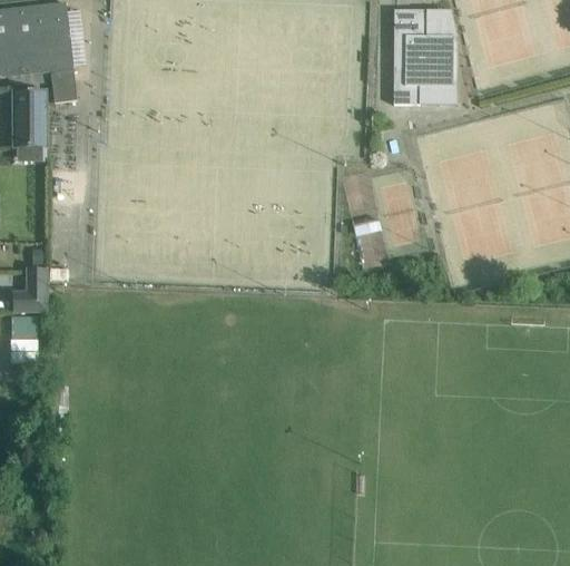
[(66,1),(0,8),(0,75),(3,75),(5,84),(50,79),(49,70),(51,70),(55,101),(77,99),(75,79),(74,64),(67,10),(66,5),(66,1)]
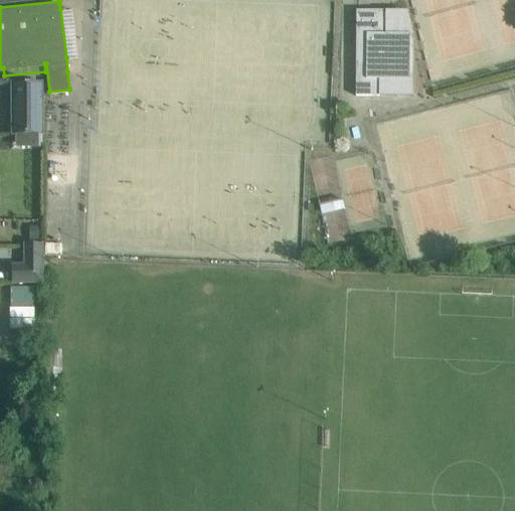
[(356,60),(355,93),(379,93),(380,75),(402,76),(402,40),(403,31),(391,31),(386,31),(387,8),(384,8),(382,8),(359,7),(356,7),(356,35),(356,60)]
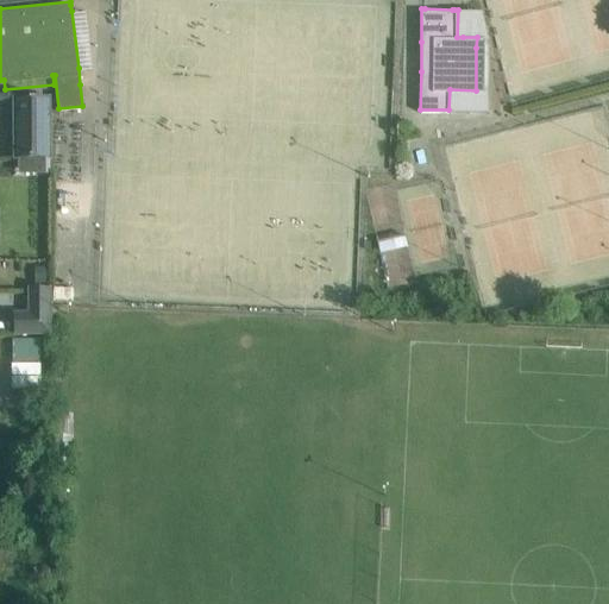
[(49,95),(14,95),(16,155),(19,155),(46,155),(49,155),(49,95)]
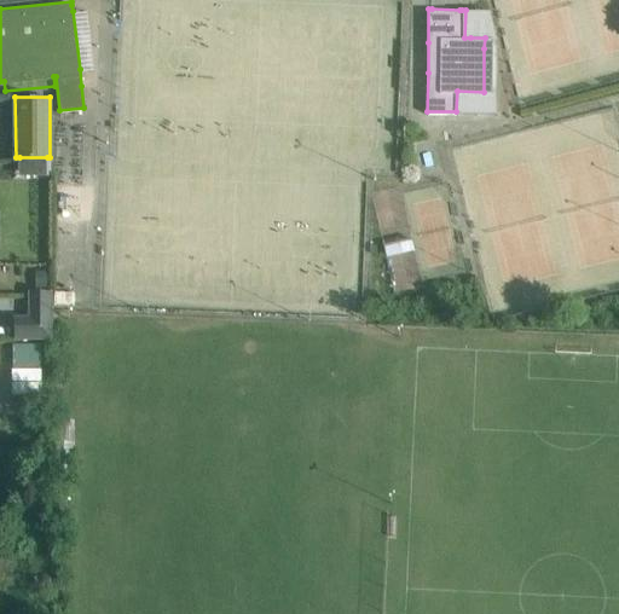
[(36,270),(36,287),(50,287),(50,270),(36,270)]
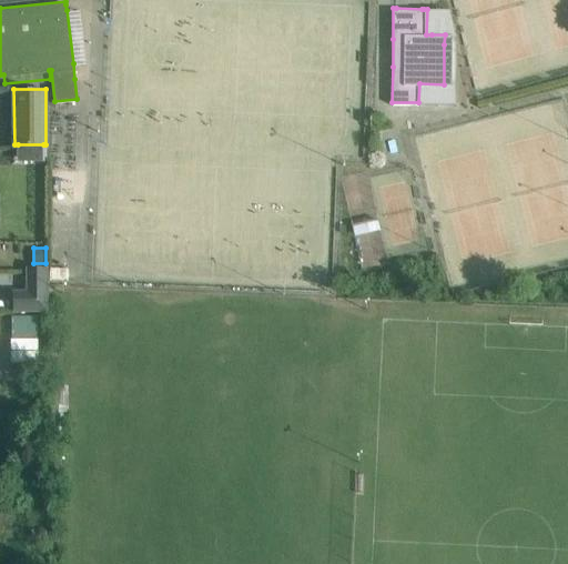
[(26,288),(12,288),(12,310),(48,311),(48,265),(27,265),(26,288)]
